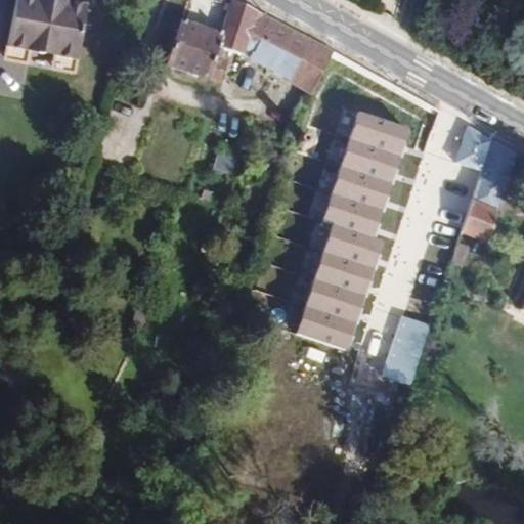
[(74,59),(86,3),(71,0),(64,0),(62,14),(36,9),(38,0),(15,0),(6,45),(27,50),(29,42),(33,42),(35,46),(38,49),(40,51),(44,51),(47,50),(51,47),(54,47),(56,48),(54,55),(74,59)]
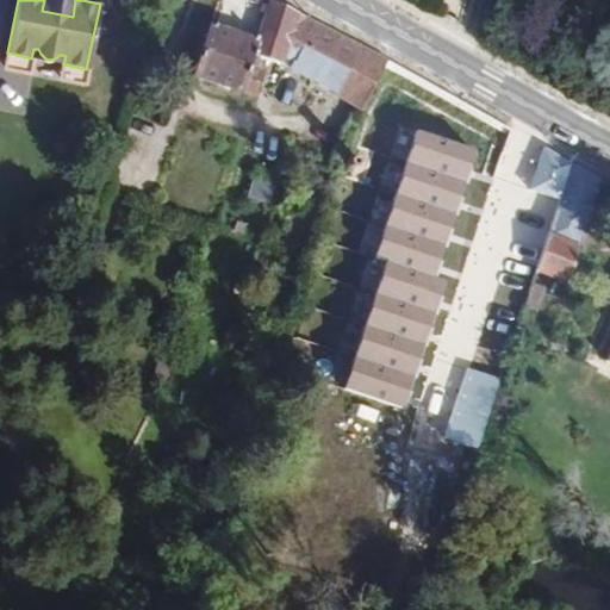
[(73,17),(75,0),(44,0),(42,11),(73,17)]
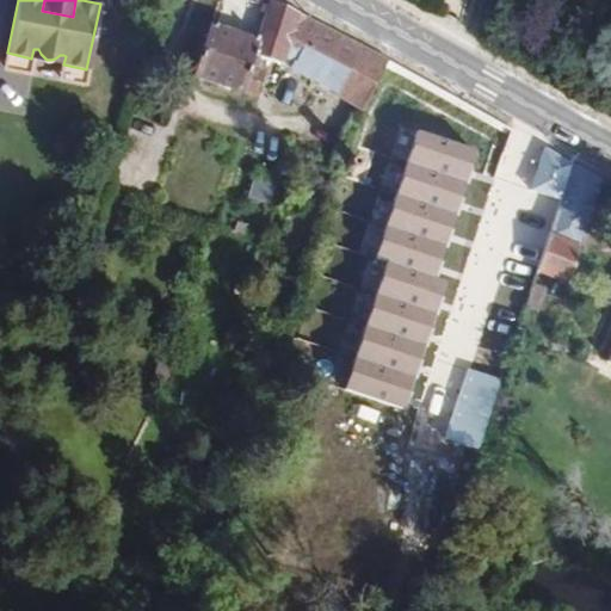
[(360,106),(387,59),(314,18),(276,0),(269,0),(267,6),(266,6),(257,38),(253,51),(288,65),(360,106)]
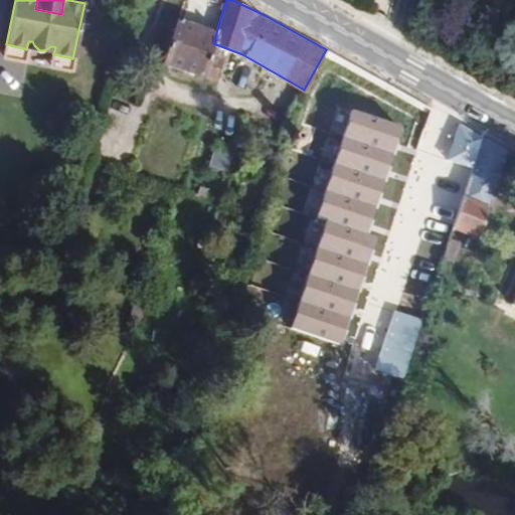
[(213,43),(216,32),(177,18),(162,63),(214,80),(222,57),(210,53),(213,43)]
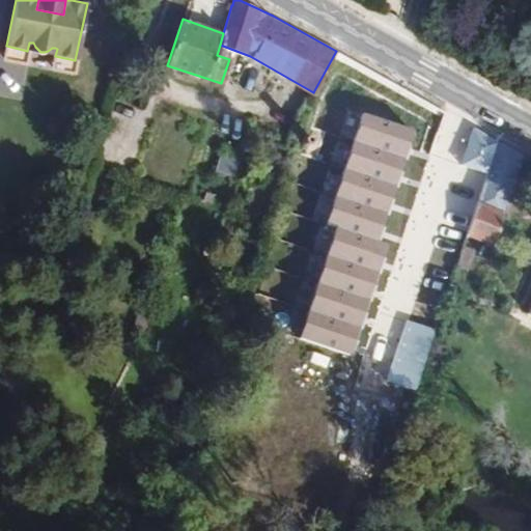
[(25,63),(27,51),(6,46),(3,59),(25,63)]
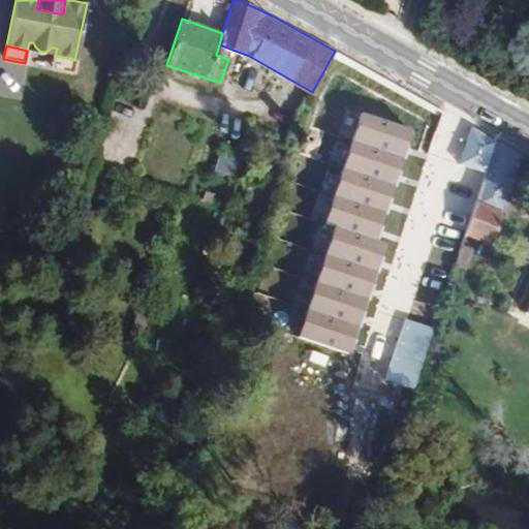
[(72,72),(74,60),(55,56),(53,67),(72,72)]
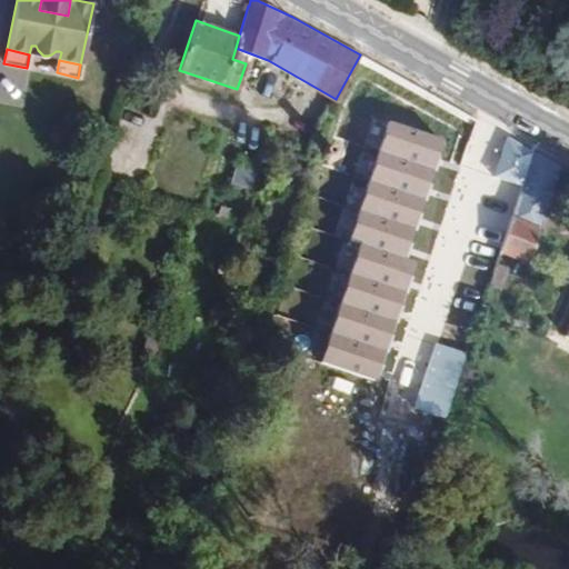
[(399,258),(439,141),(389,125),(350,239),(359,242),(317,367),(371,385),(412,262),(399,258)]
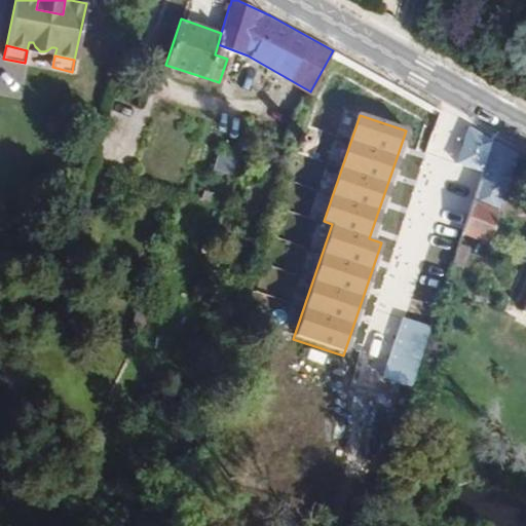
[(488,246),(518,154),(493,140),(461,234),(488,246)]
